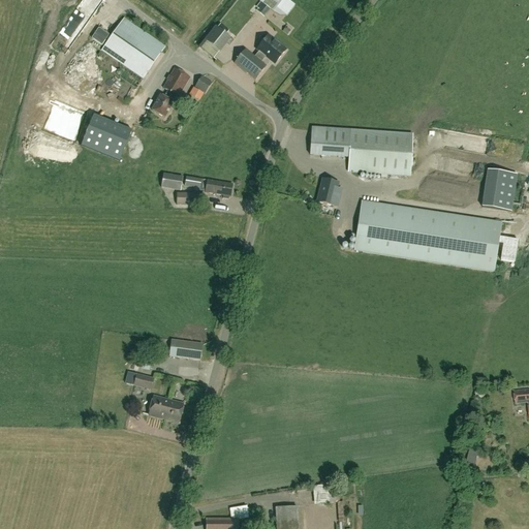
[(277,0),(276,0),(271,8),(278,12),(283,4),(277,0)]
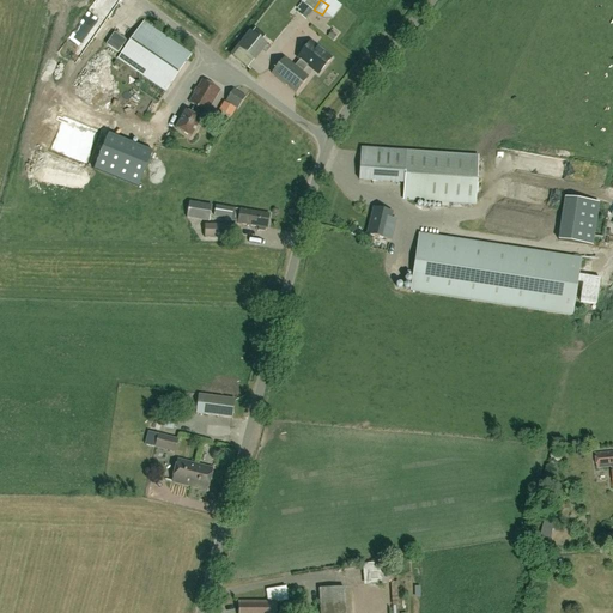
[(307,4),(299,12),(308,20),(315,12),(307,4)]
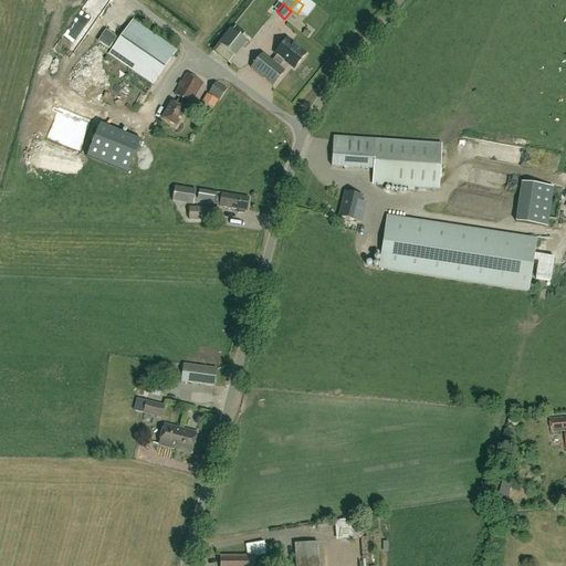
[(153,85),(176,52),(132,21),(108,54),(153,85)]
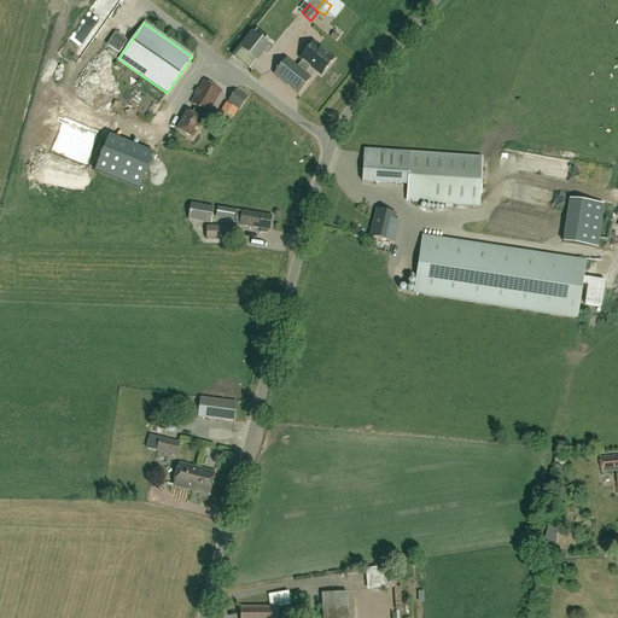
[(257,60),(269,45),(255,31),(242,48),(257,60)]
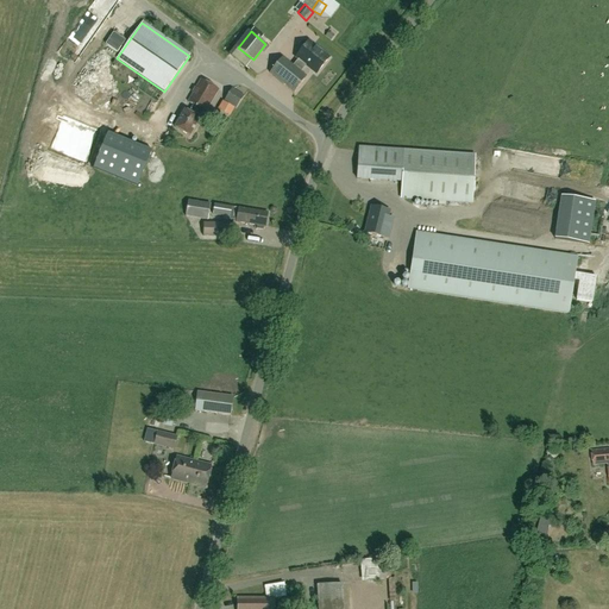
[(299,60),(293,67),(282,57),(269,74),(294,93),(306,77),(300,73),(306,66),(316,74),(330,58),(308,42),(296,57),(299,60)]
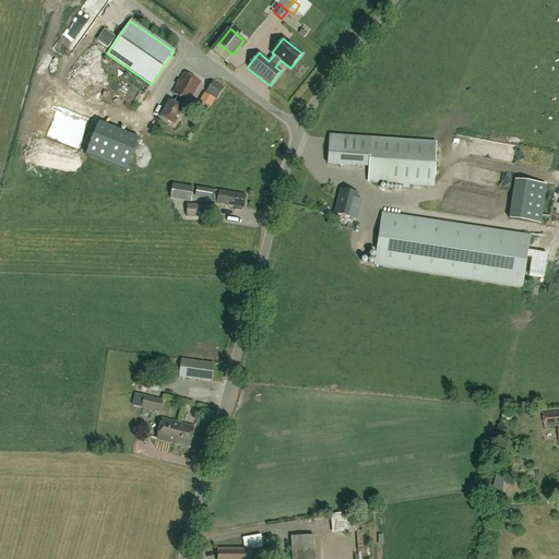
[(189,103),(201,82),(185,72),(173,94),(177,96),(174,103),(169,100),(161,117),(175,125),(188,102),(189,103)]
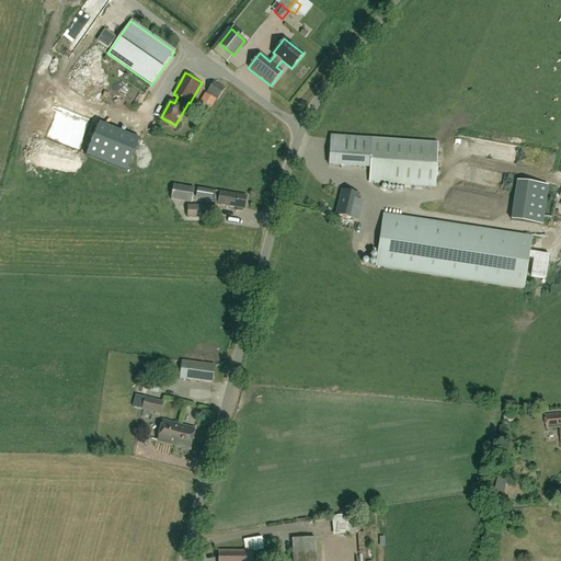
[(217,100),(225,89),(214,81),(206,93),(217,100)]
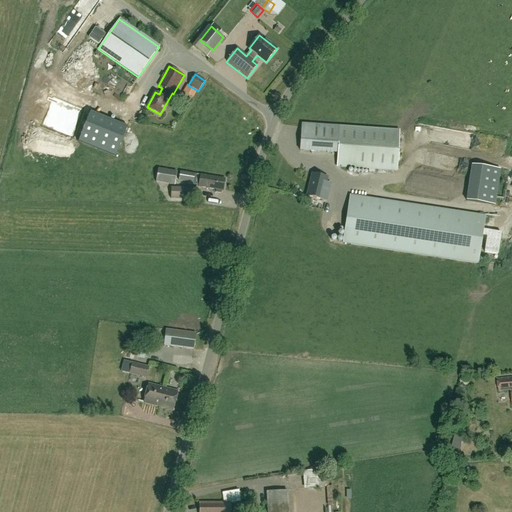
[(197,91),(187,85),(183,92),(193,98),(197,91)]
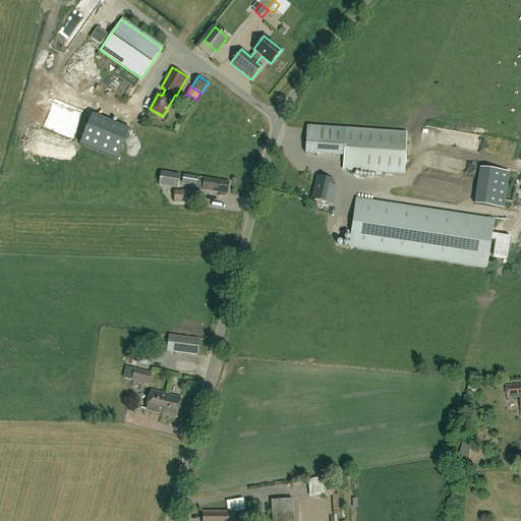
[(42,127),(119,155),(130,122),(47,93),(42,107),(41,107),(38,116),(45,118),(42,127)]
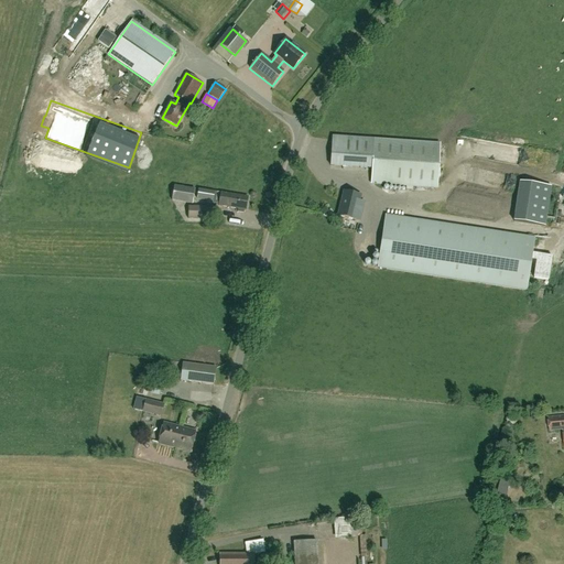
[(372,169),(371,182),(371,184),(389,185),(388,188),(394,190),(394,185),(436,188),(440,144),(333,137),(331,166),(372,169)]
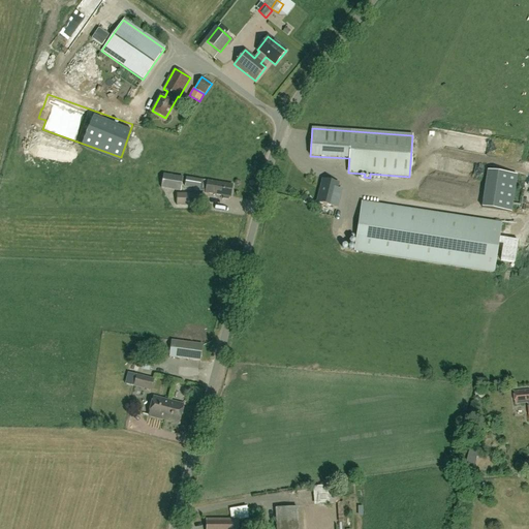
[(483,207),(515,209),(519,172),(487,168),(483,207)]
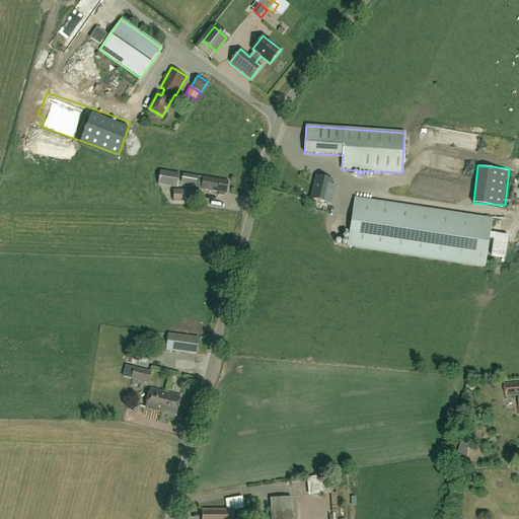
[(176,188),(179,173),(160,170),(158,184),(176,188)]
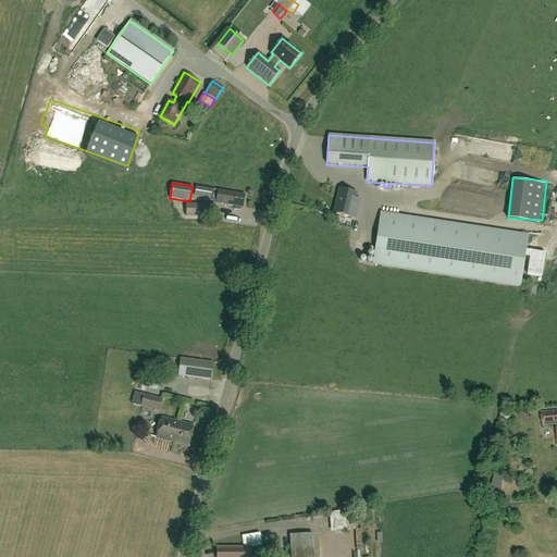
[(210,199),(211,189),(196,187),(194,197),(210,199)]
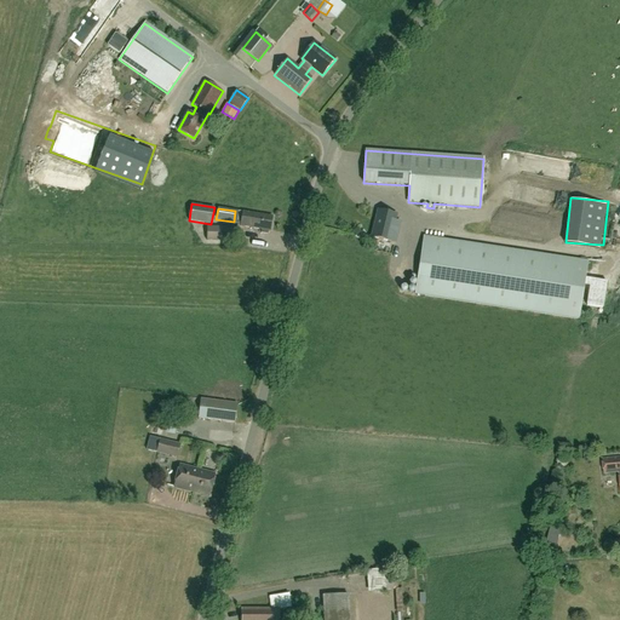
[(400,223),(395,222),(396,216),(378,211),(372,237),(395,244),(400,223)]
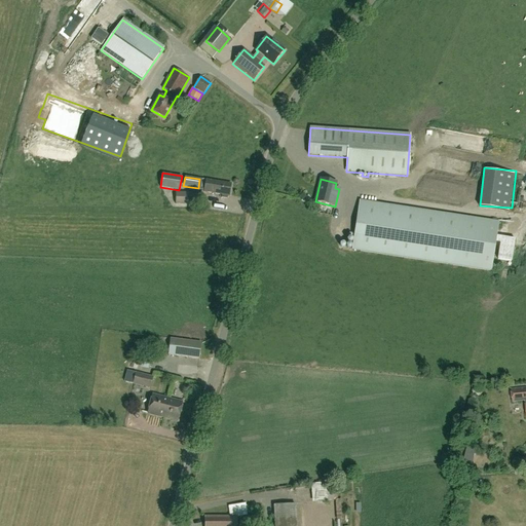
[(231,184),(205,180),(203,192),(222,195),(221,198),(226,199),(227,196),(229,196),(231,184)]
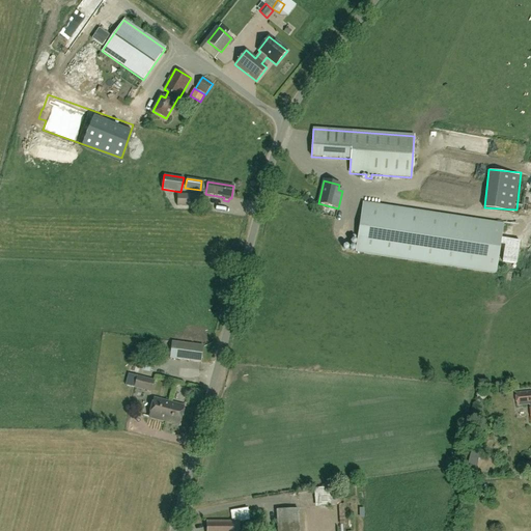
[(199,206),(200,195),(177,195),(177,206),(199,206)]
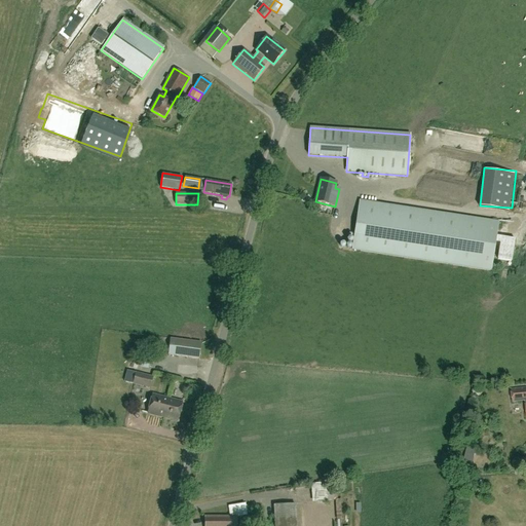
[(360,200),(352,250),(491,271),(498,222),(360,200)]
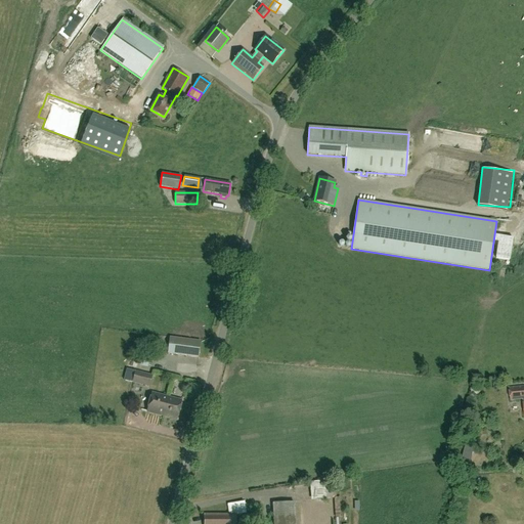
[(198,358),(200,342),(169,337),(167,353),(198,358)]
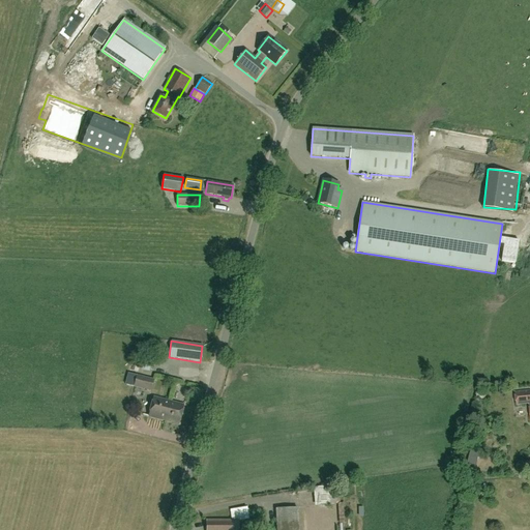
[(153,380),(137,376),(134,387),(151,391),(153,380)]
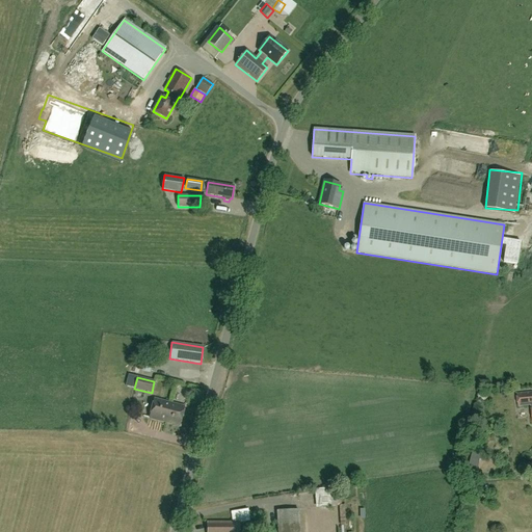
[(519,407),(531,406),(531,419),(531,392),(516,394),(519,407)]
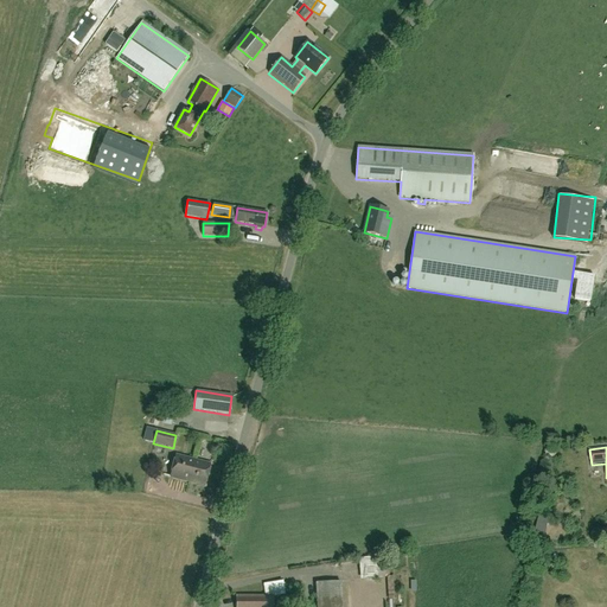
[(176,457),(171,477),(204,486),(210,465),(176,457)]
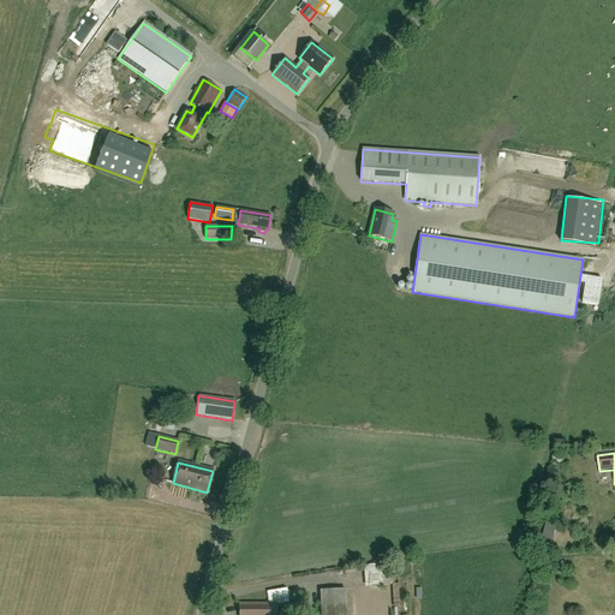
[(382,567),(365,568),(365,584),(383,583),(382,567)]
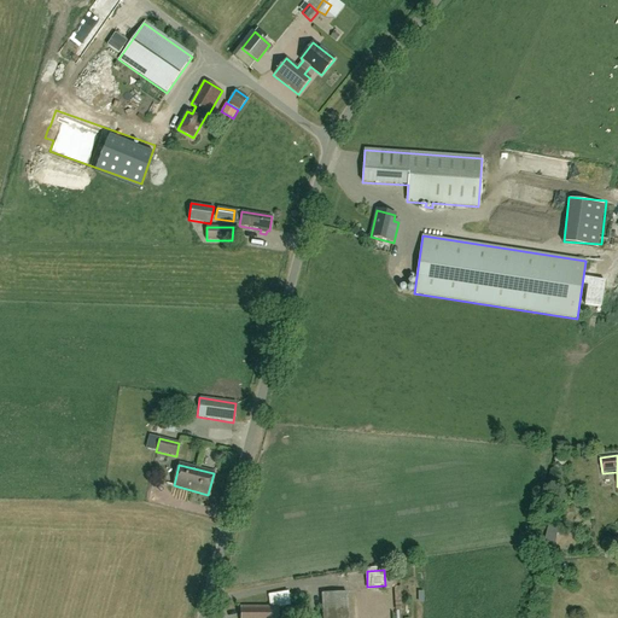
[(321,617),(348,617),(347,593),(321,594),(321,617)]
